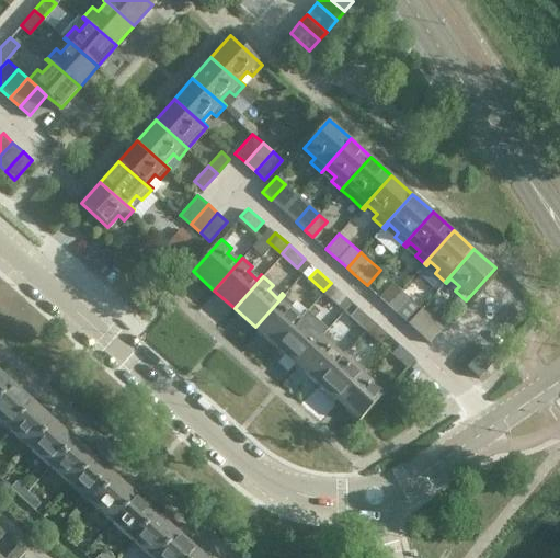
[(388,305),(402,289),(392,281),(379,296),(388,305)]
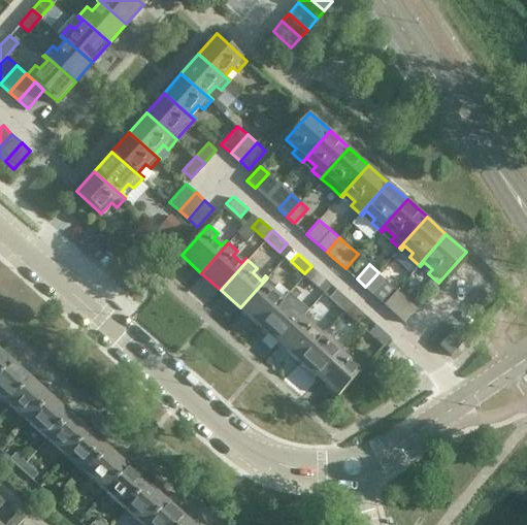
[(319,287),(326,279),(311,266),(304,273),(319,287)]
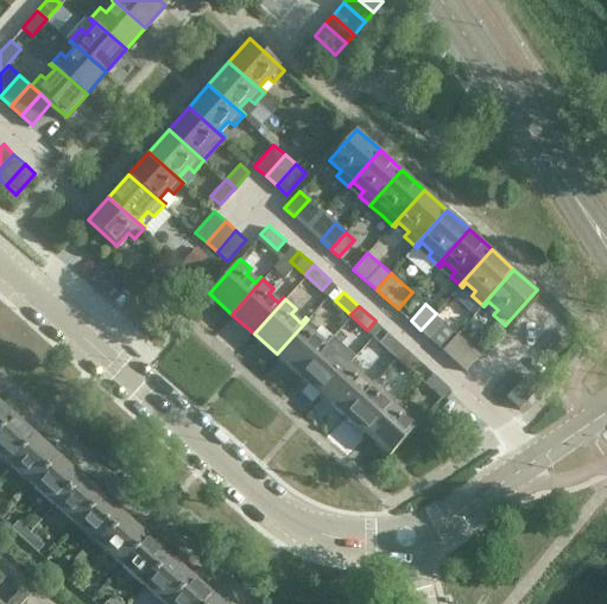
[(421,330),(429,337),(443,320),(436,313),(421,330)]
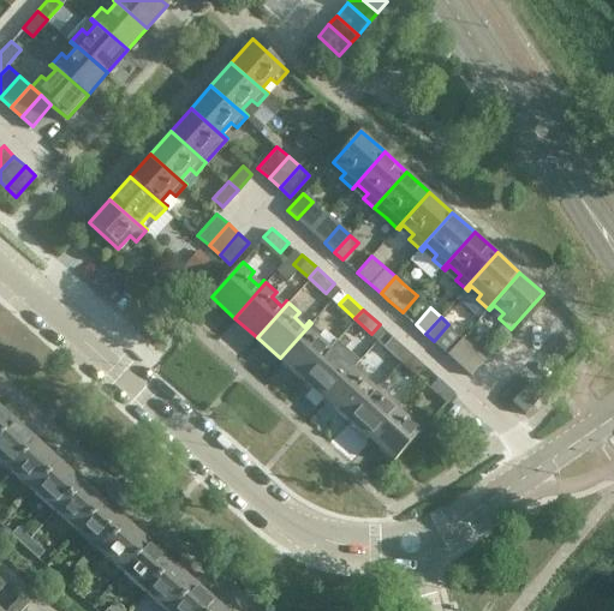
[(321,331),(311,323),(280,358),(302,378),(334,343),(332,341),(327,346),(316,337),(321,331)]
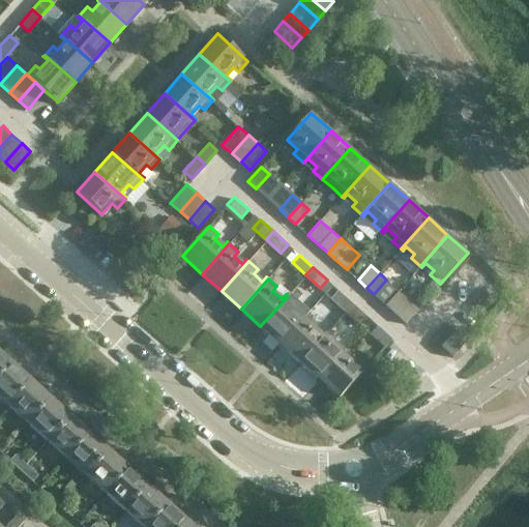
[(344,310),(351,301),(338,289),(330,297),(344,310)]
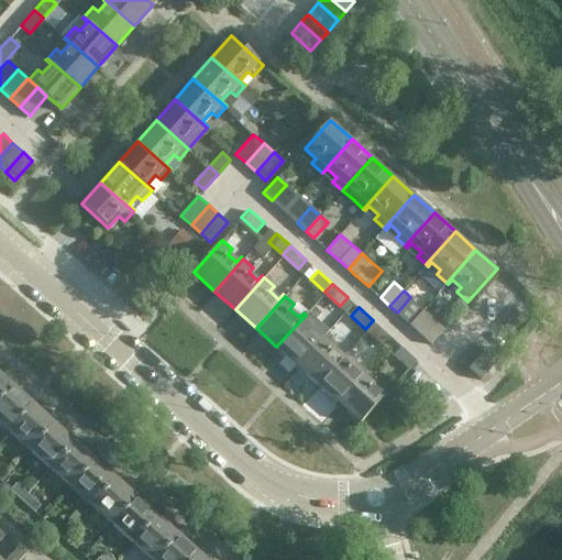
[(423,309),(410,324),(431,342),(444,327),(423,309)]
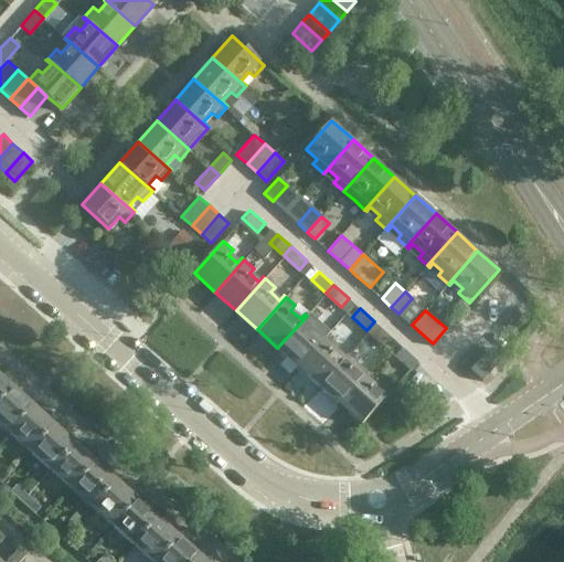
[(318,326),(307,316),(277,348),(298,367),(328,335),(327,333),(322,338),(314,330),(318,326)]
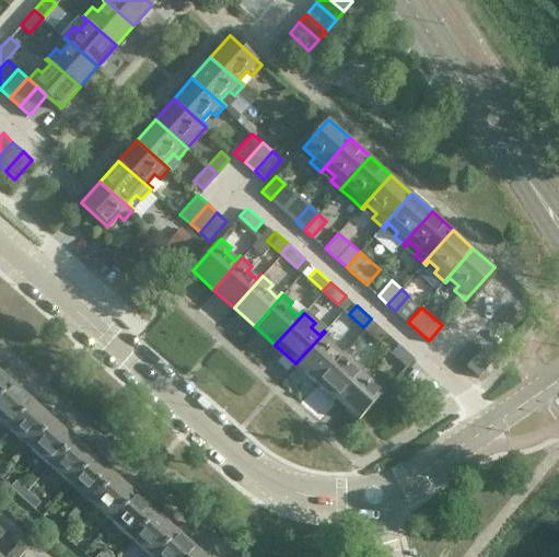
[(379,341),(386,333),(371,318),(363,327),(379,341)]
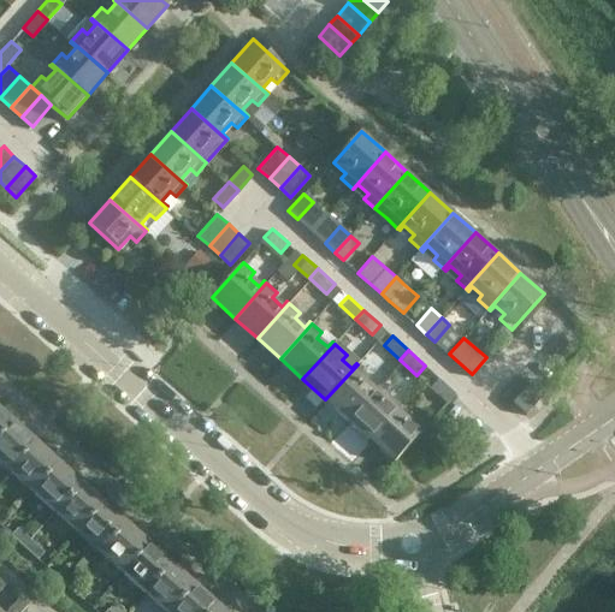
[(380,384),(358,364),(325,399),(348,420),(380,384)]
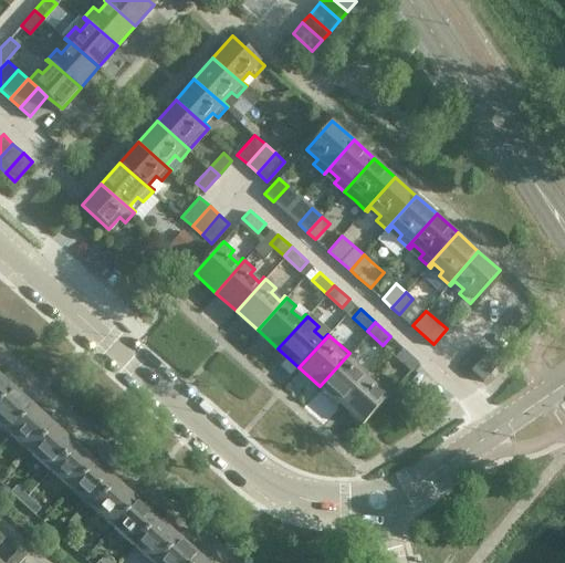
[(410,369),(418,361),(403,347),(395,355),(410,369)]
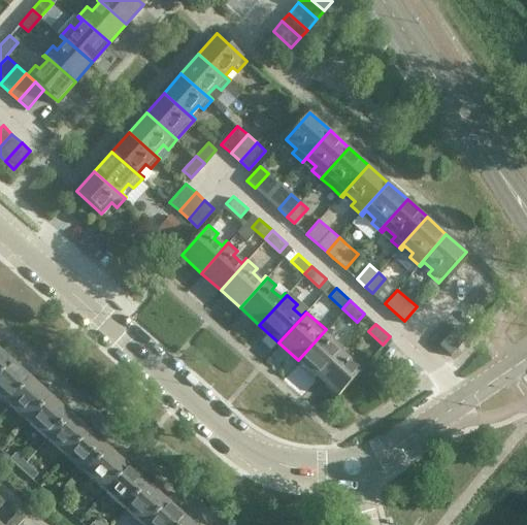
[(455,326),(439,343),(451,354),(466,336),(455,326)]
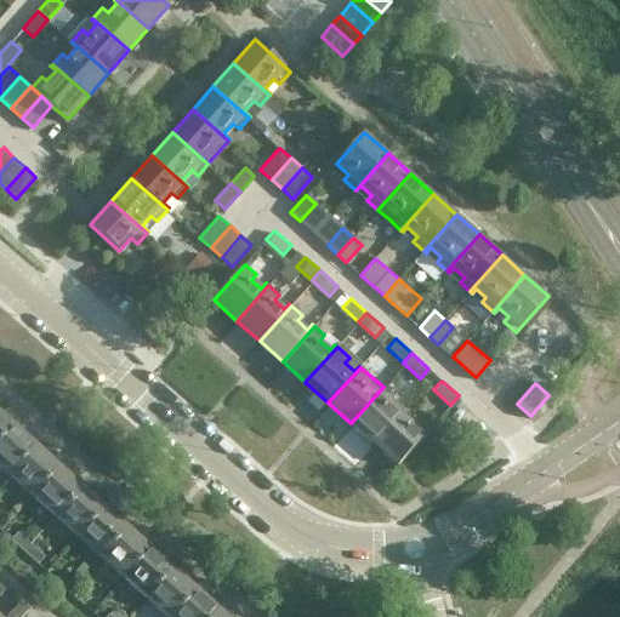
[(405,407),(384,387),(351,423),(374,444),(405,407)]
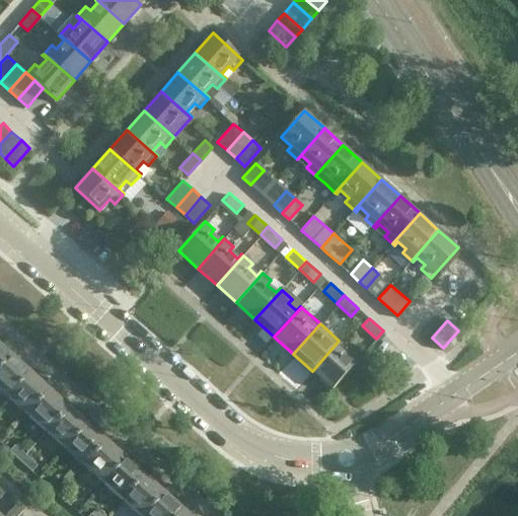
[(339,341),(312,371),(331,388),(355,363),(345,354),(349,350),(339,341)]
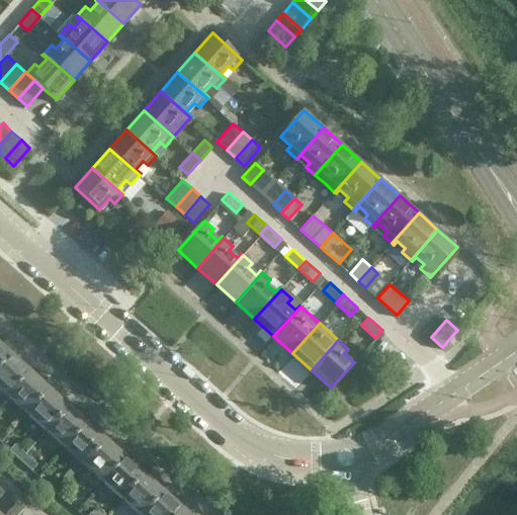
[(0,366),(12,353),(0,342),(0,366)]
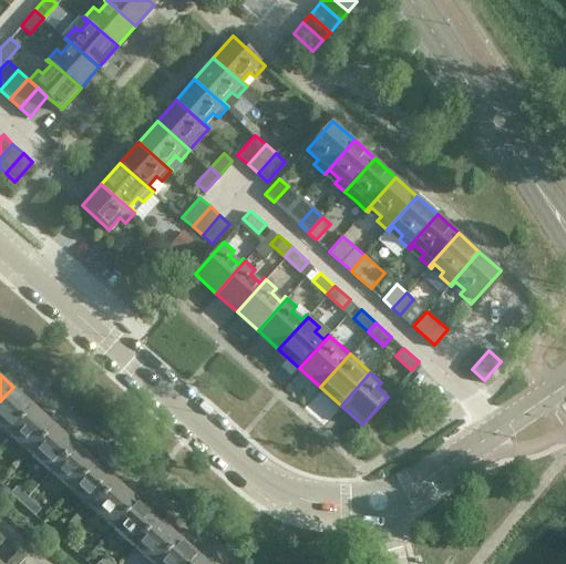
[(34,406),(13,387),(0,401),(0,423),(10,432),(34,406)]
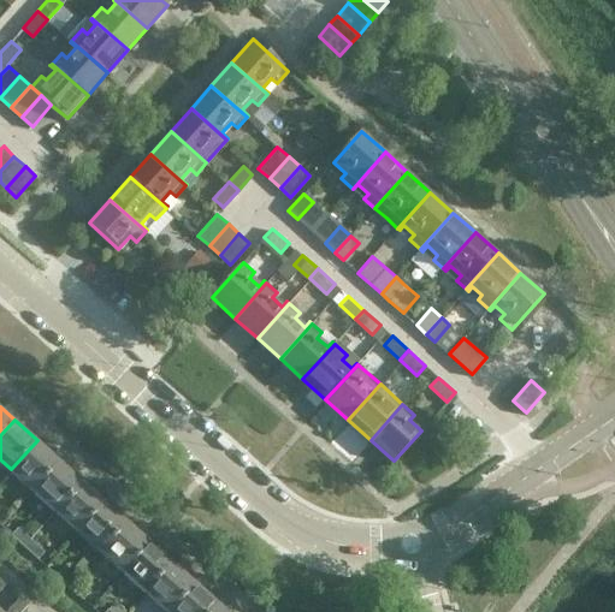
[(37,440),(11,469),(34,491),(60,462),(37,440)]
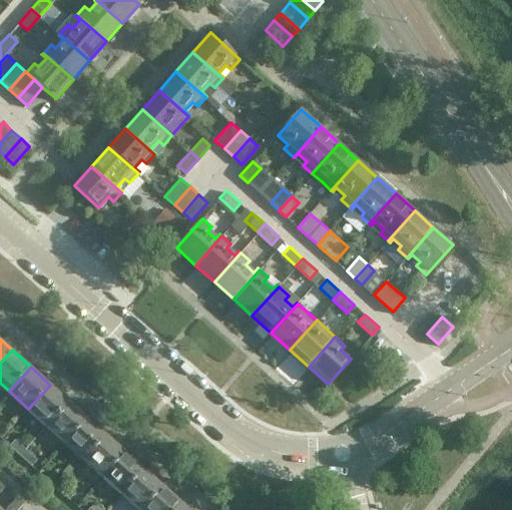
[(50,385),(28,409),(47,425),(69,401),(50,385)]
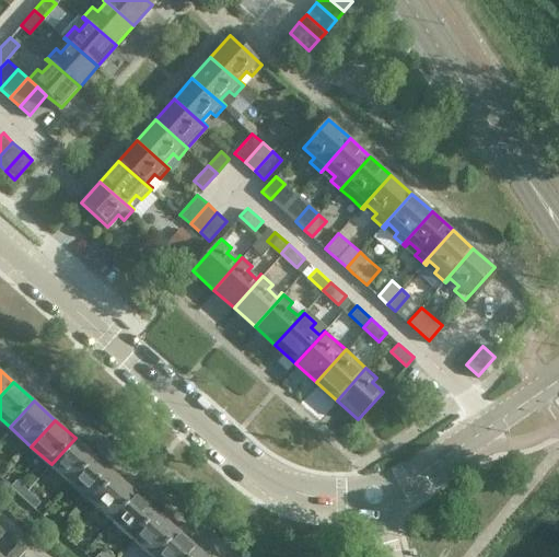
[(95,456),(76,438),(51,464),(72,483),(95,456)]
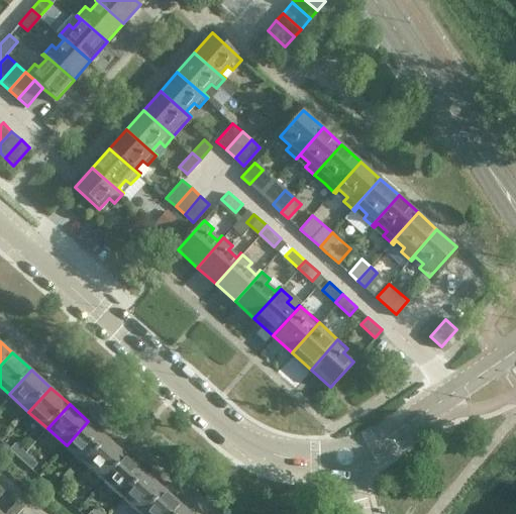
[(107,438),(88,421),(67,445),(85,463),(107,438)]
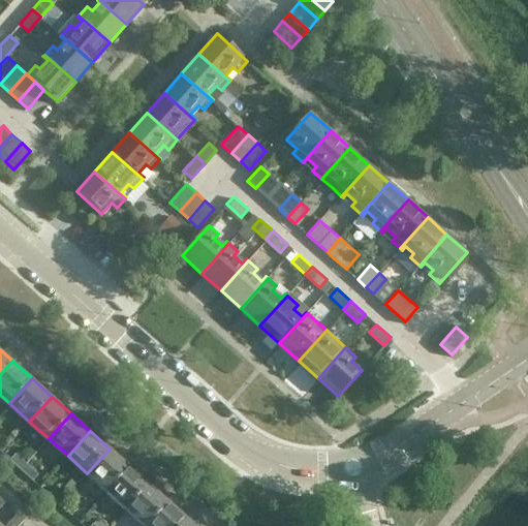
[(129,466),(110,449),(87,473),(106,491),(129,466)]
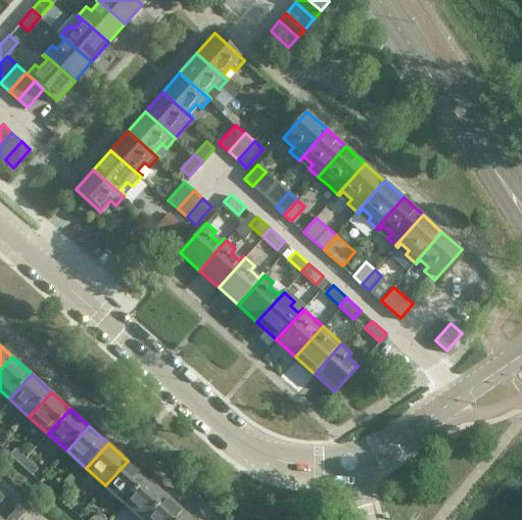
[(21,464),(27,458),(15,447),(10,454),(21,464)]
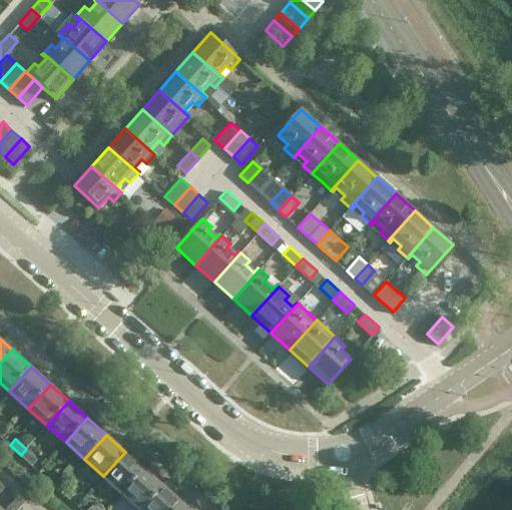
[(21,455),(31,464),(37,458),(26,449),(21,455)]
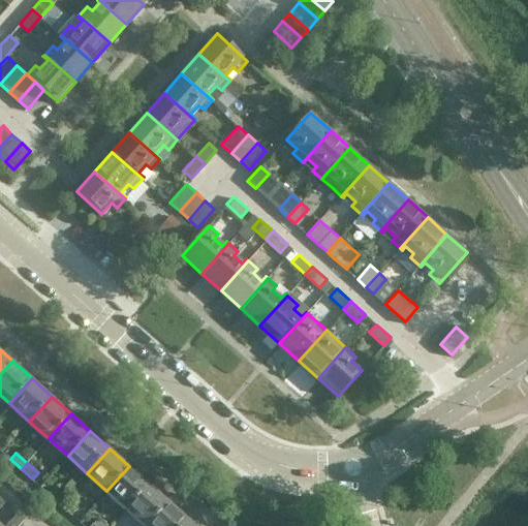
[(149,484),(129,466),(106,491),(126,508),(149,484)]
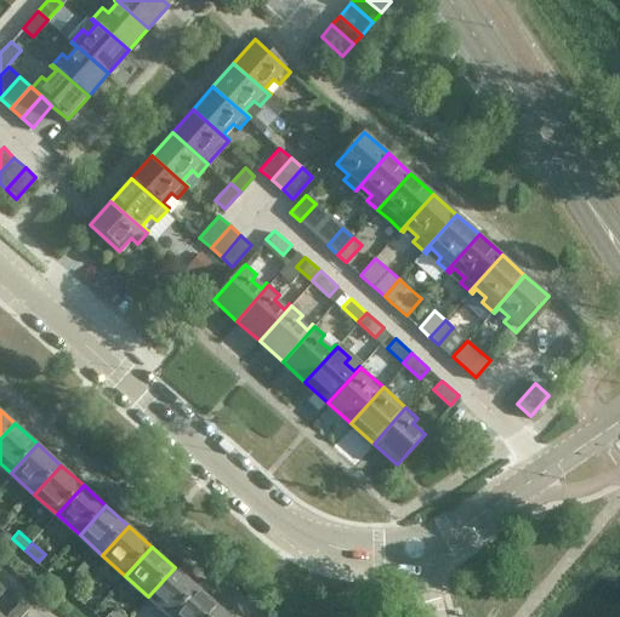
[(171,616),(198,588),(175,567),(148,596),(170,616),(171,616)]
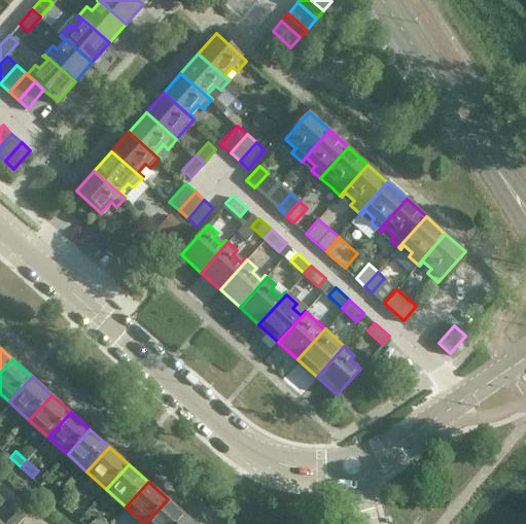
[(60,501),(66,495),(54,485),(48,491),(60,501)]
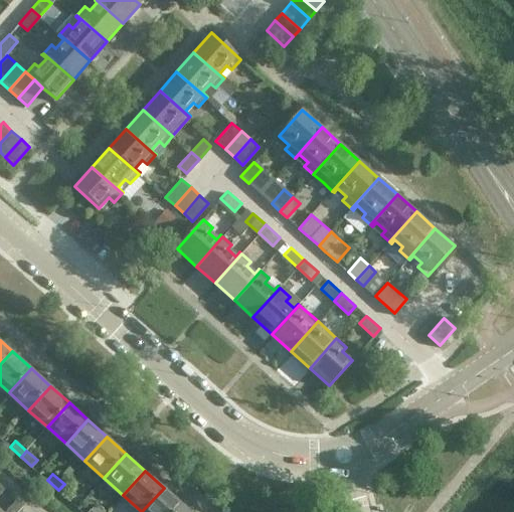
[(58,490),(69,500),(74,494),(64,484),(58,490)]
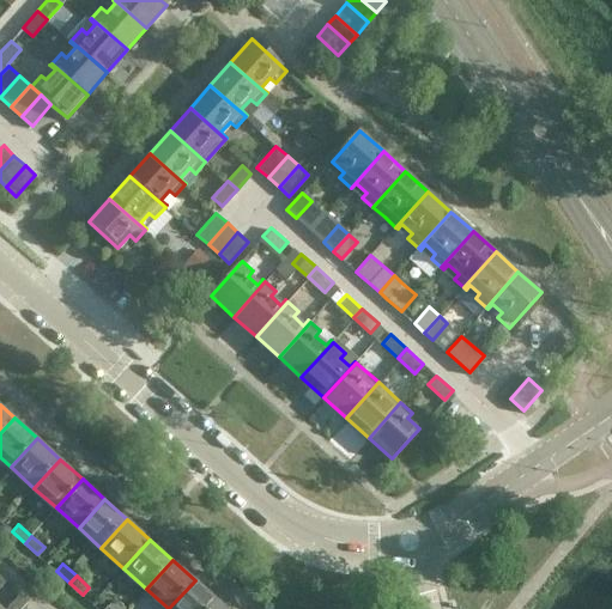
[(195,580),(169,608),(210,608),(218,601),(195,580)]
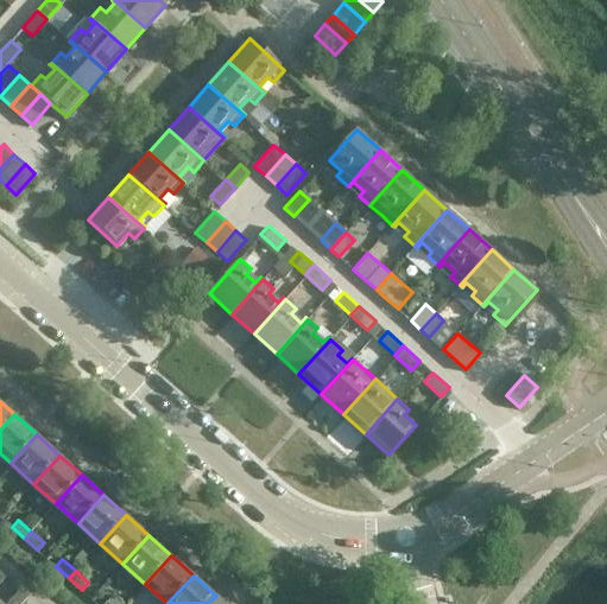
[(18,590),(12,597),(20,603),(26,597),(18,590)]
